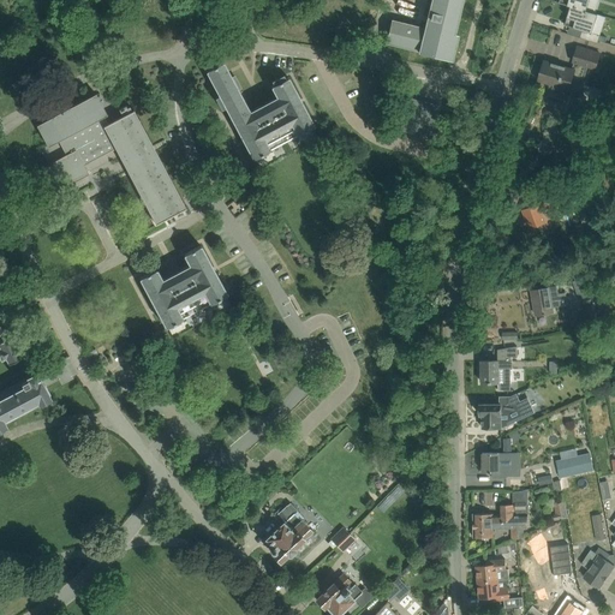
[(387,42),(411,48),(419,51),(419,52),(452,60),(458,35),(454,34),(461,0),(431,0),(425,28),(392,19),(387,42)]
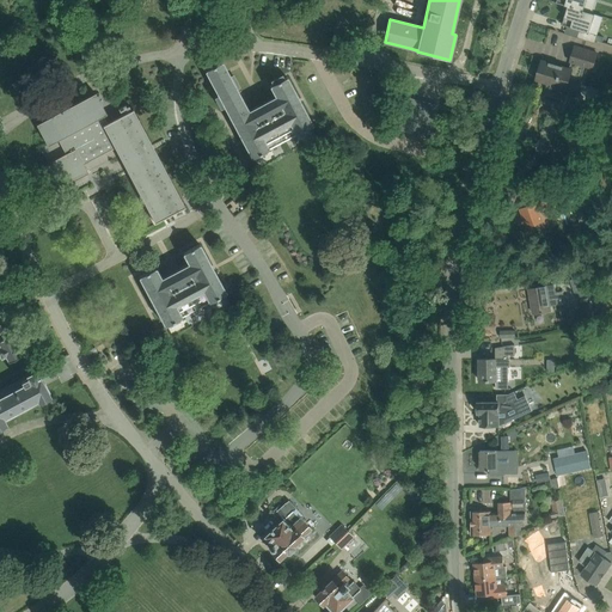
[(557,0),(557,2),(568,6),(583,11),(587,0),(557,0)]
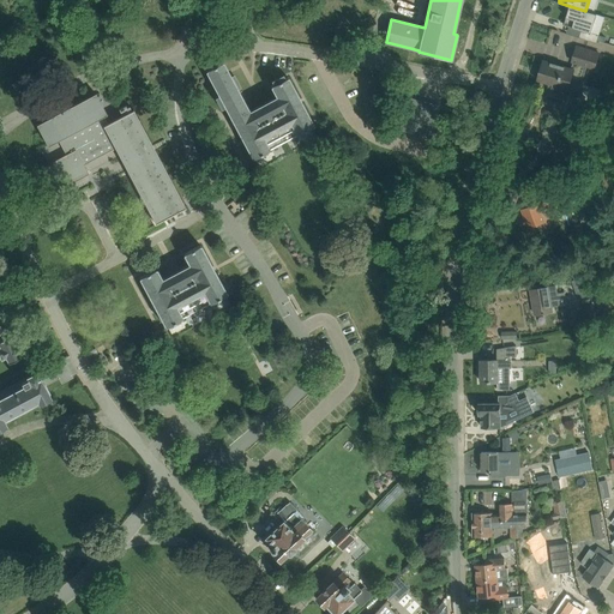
[(600,35),(591,32),(597,14),(594,13),(585,11),(570,6),(564,25),(570,26),(582,30),(579,37),(593,41),(597,43),(599,40),(600,35)]
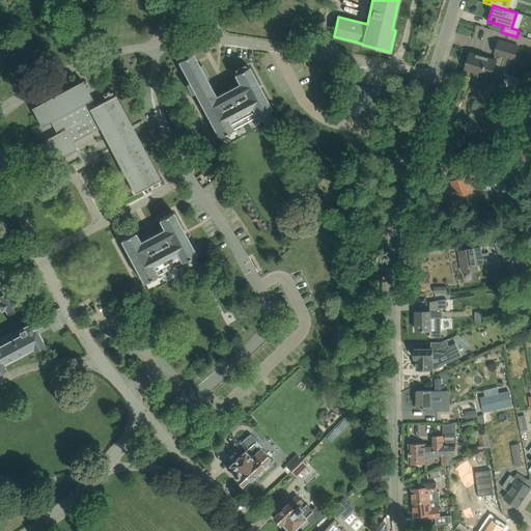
[(496,38),(493,53),(514,58),(518,43),(496,38)]
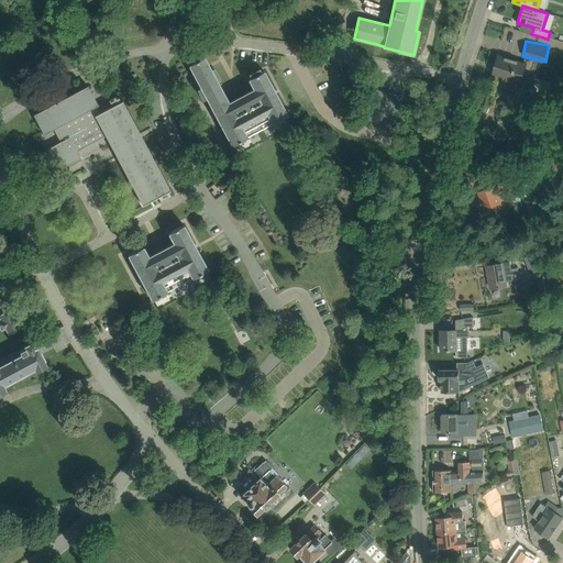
[(229,102),(219,85),(218,81),(221,80),(214,69),(212,72),(205,56),(201,58),(200,55),(190,59),(192,63),(189,65),(232,145),(235,144),(236,146),(246,142),(244,139),(247,138),(245,134),(271,120),(273,123),(276,122),(277,124),(286,120),(285,117),(288,116),(264,70),(249,78),(254,89),(229,102)]
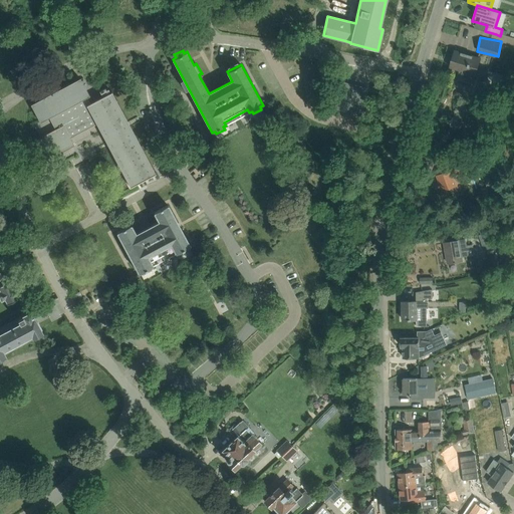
[(481,58),(456,50),(451,66),(461,69),(460,72),(484,79),(487,70),(478,67),(481,58)]
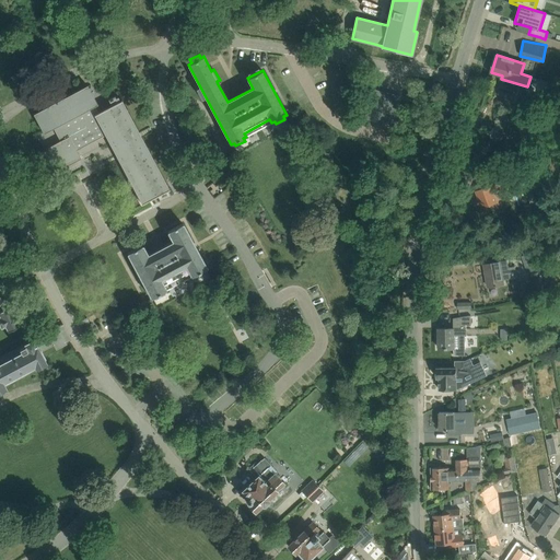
[(108,98),(112,105),(98,113),(94,106),(97,104),(88,85),(34,114),(44,132),(54,128),(61,141),(43,151),(55,172),(81,158),(77,150),(92,142),(93,144),(97,142),(96,139),(105,135),(142,203),(153,198),(170,189),(121,100),(120,96),(116,98),(115,95),(108,98)]
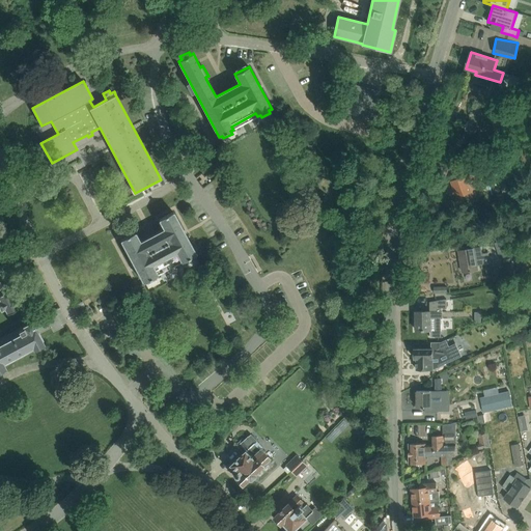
[(475,172),(462,177),(452,180),(457,196),(465,194),(467,199),(476,196),(474,190),(481,187),(475,172)]
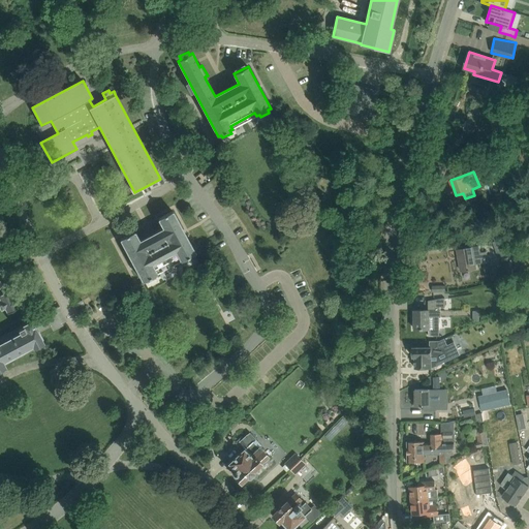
[(195,253),(183,230),(173,211),(158,218),(163,228),(139,241),(134,231),(121,239),(144,281),(146,280),(148,283),(156,278),(155,275),(157,274),(156,271),(180,258),(181,261),(184,259),(185,262),(194,257),(192,255),(195,253)]
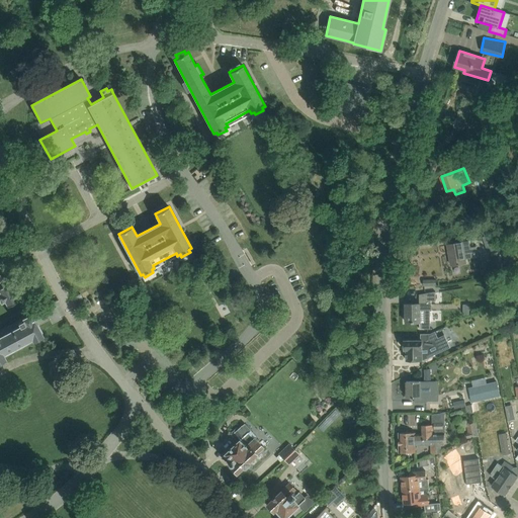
[(495,250),(489,235),(483,237),(489,253),(495,250)]
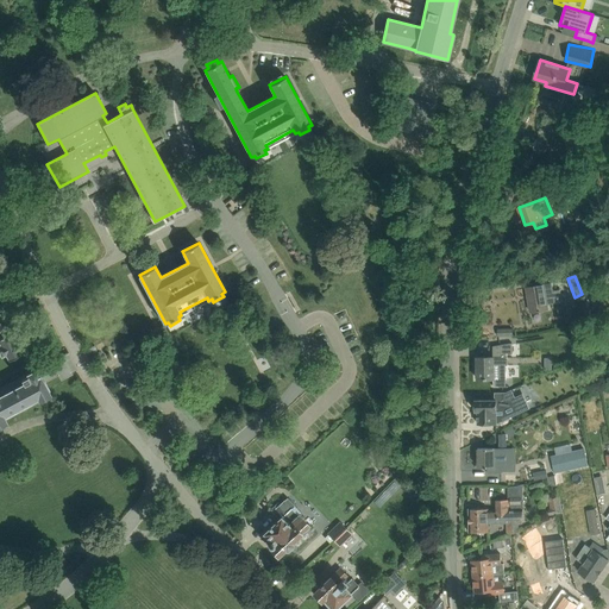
[(554,290),(552,283),(527,287),(532,312),(548,309),(547,305),(563,301),(562,289),(554,290)]
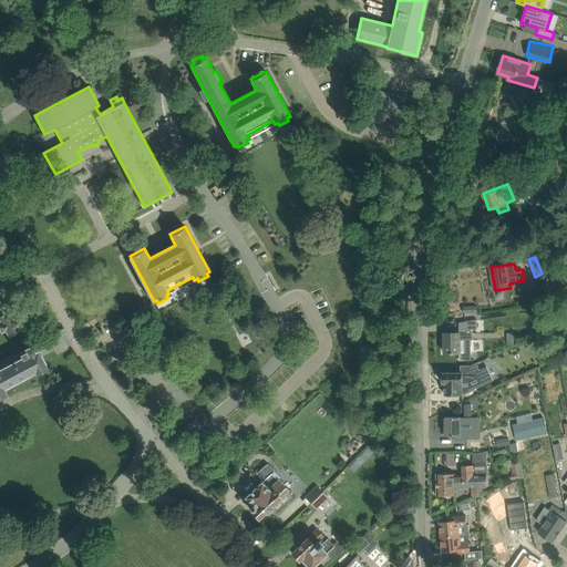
[(540,286),(544,297),(555,291),(552,285),(549,285),(545,275),(537,278),(540,286)]
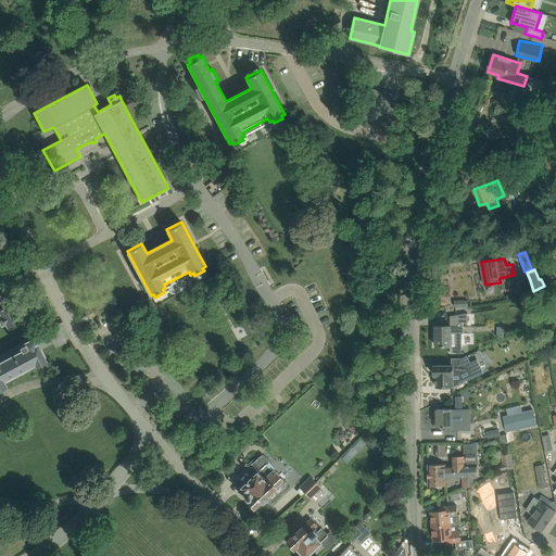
[(0,388),(5,386),(3,380),(35,363),(36,365),(46,359),(40,349),(53,342),(57,346),(65,341),(64,339),(68,337),(61,324),(34,338),(34,337),(24,342),(0,354),(0,301),(4,300),(1,294),(5,292),(1,285),(0,285),(0,388)]
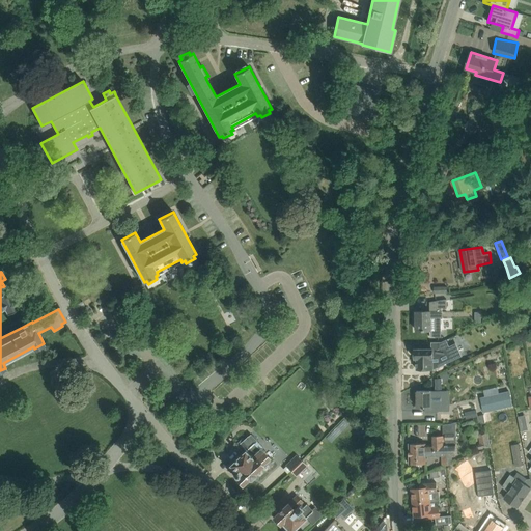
[(8,291),(5,292),(0,296),(0,300),(1,302),(0,302),(0,308),(1,312),(5,310),(8,314),(19,309),(16,304),(23,300),(18,292),(11,296),(8,291)]
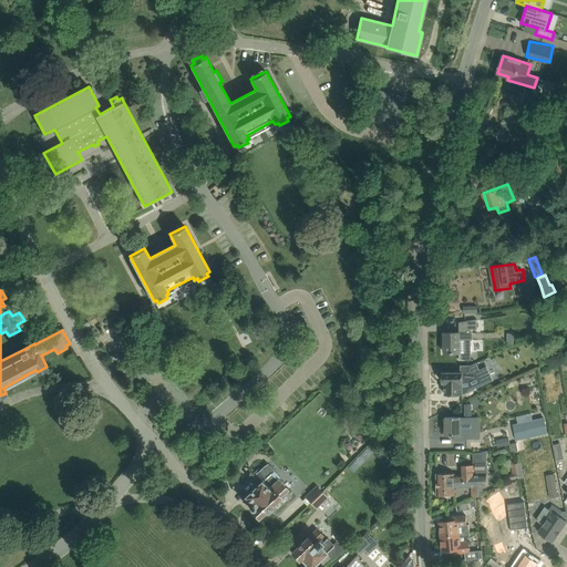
[(471,340),(472,340),(473,340),(473,330),(477,330),(477,319),(460,322),(460,332),(444,332),(445,352),(460,352),(460,360),(472,360),(471,340)]
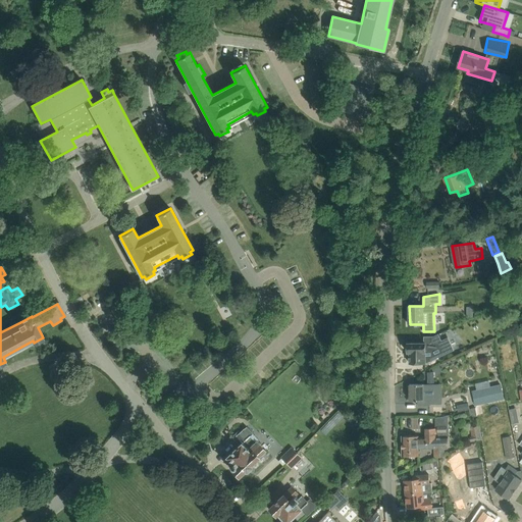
[(430,343),(426,343),(408,343),(408,352),(410,352),(410,363),(426,363),(451,351),(446,338),(441,341),(438,333),(434,335),(430,335),(430,343)]
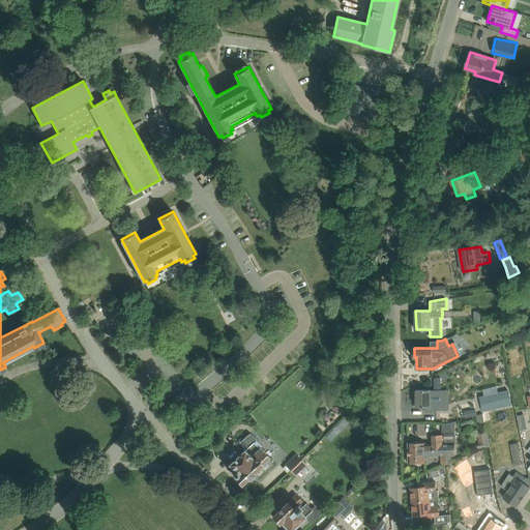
[(437,406),(437,405),(442,405),(441,399),(447,399),(447,389),(430,390),(430,389),(416,390),(416,406),(437,406)]
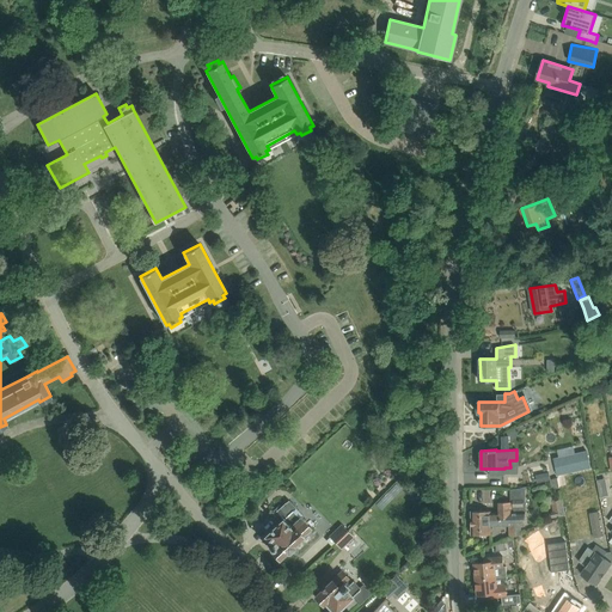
[(588,451),(554,459),(557,475),(592,466),(588,451)]
